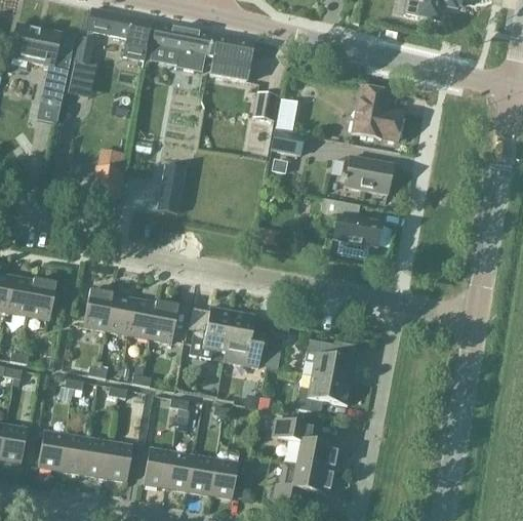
[(408,0),(406,11),(441,18),(444,4),(457,7),(458,4),(463,4),(464,0),(408,0)]
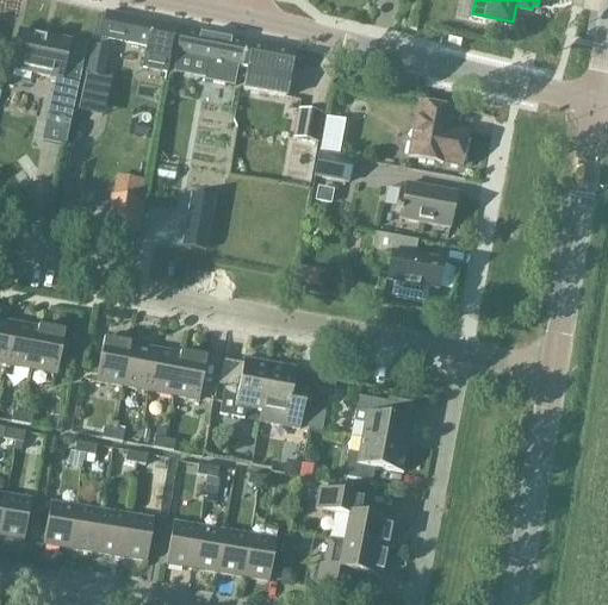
[(100,36),(146,44),(142,64),(168,70),(173,48),(169,47),(174,23),(106,8),(100,36)]
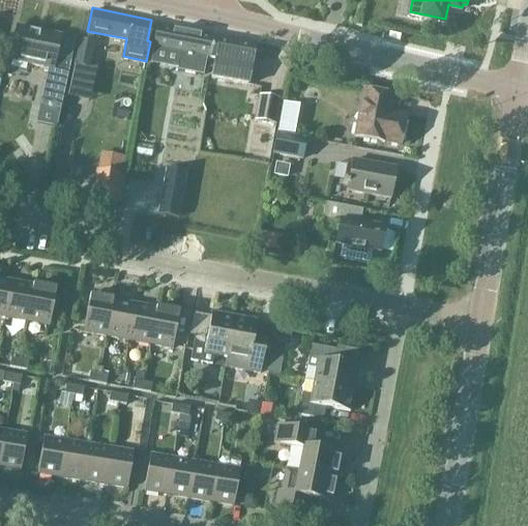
[(209,56),(214,32),(157,21),(152,45),(182,51),(179,66),(201,71),(204,55),(209,56)]
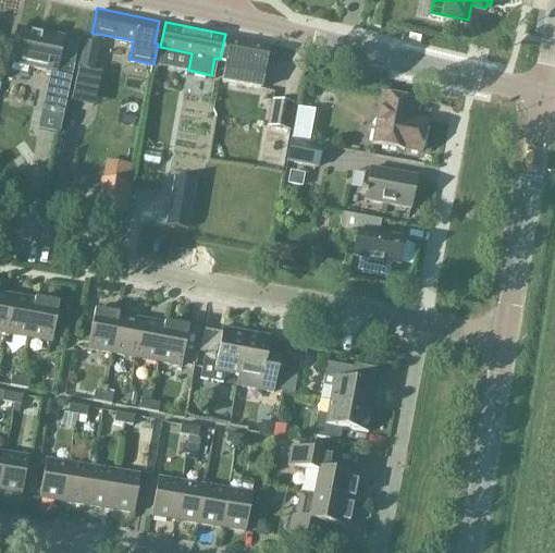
[(74,61),(58,58),(63,34),(46,29),(46,32),(39,31),(40,28),(19,24),(9,66),(10,66),(11,60),(50,69),(44,100),(65,105),(74,61)]
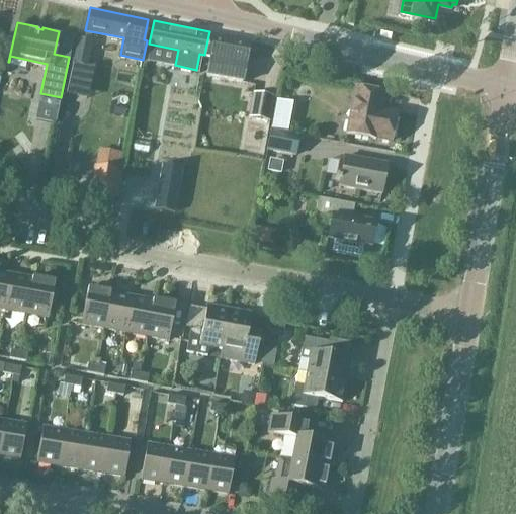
[(252,39),(209,31),(204,55),(210,56),(206,76),(244,83),(252,39)]
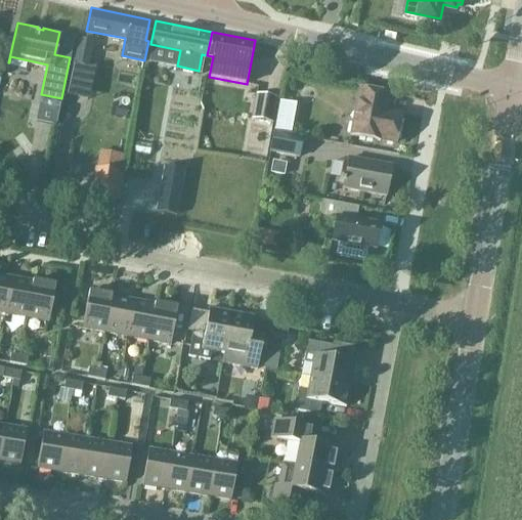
[(79,37),(74,60),(68,89),(89,94),(95,66),(88,63),(93,40),(79,37)]
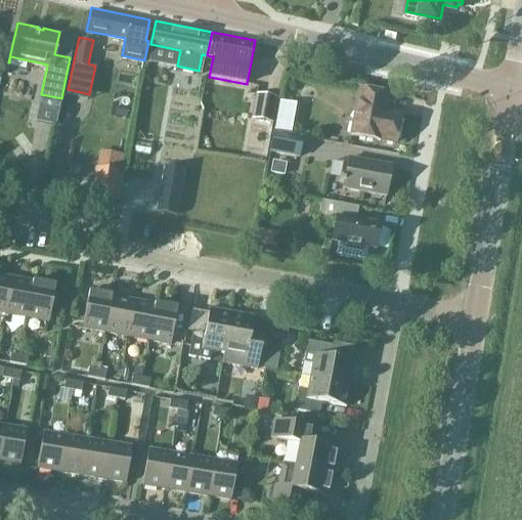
[(397,140),(402,112),(386,109),(389,91),(360,86),(352,133),(381,138),(381,137),(397,140)]
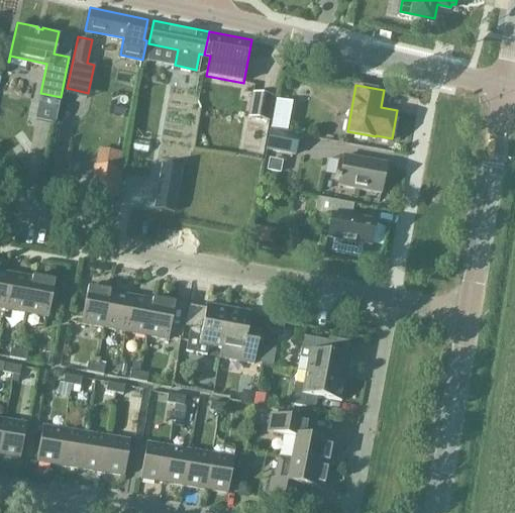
[(268,120),(272,96),(254,92),(249,117),(268,120)]
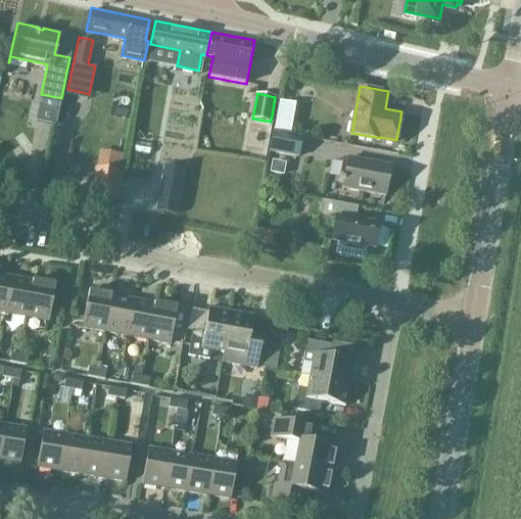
[(299,155),(302,135),(275,130),(271,150),(299,155)]
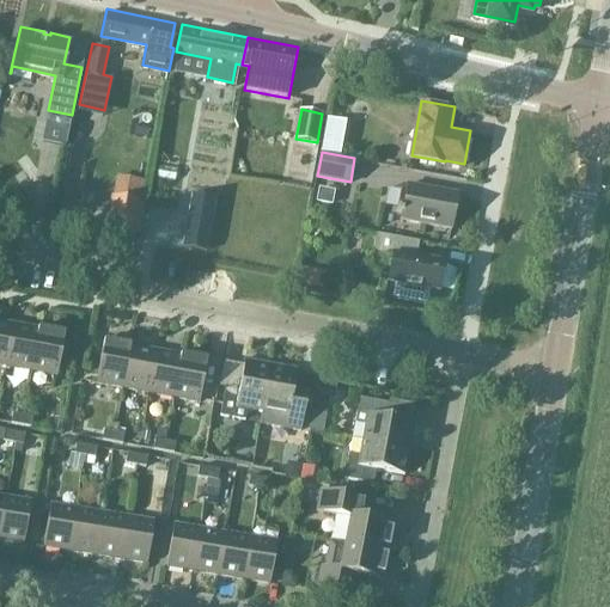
[(115,172),(107,227),(133,231),(142,177),(115,172)]
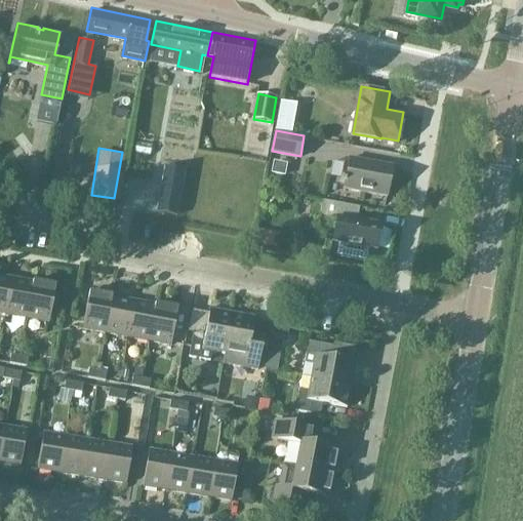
[(389,195),(394,164),(352,156),(346,188),(389,195)]
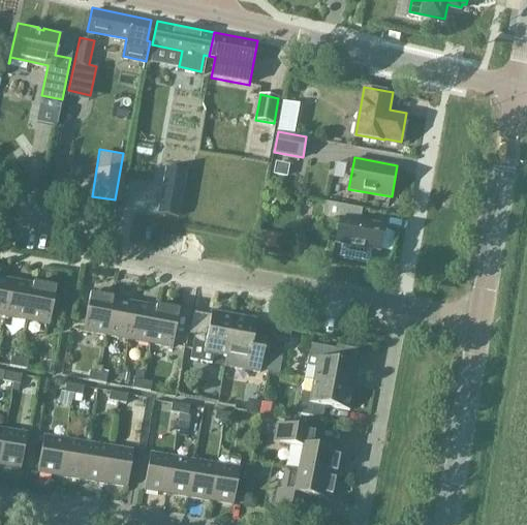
[(166,164),(158,210),(179,213),(187,168),(166,164)]
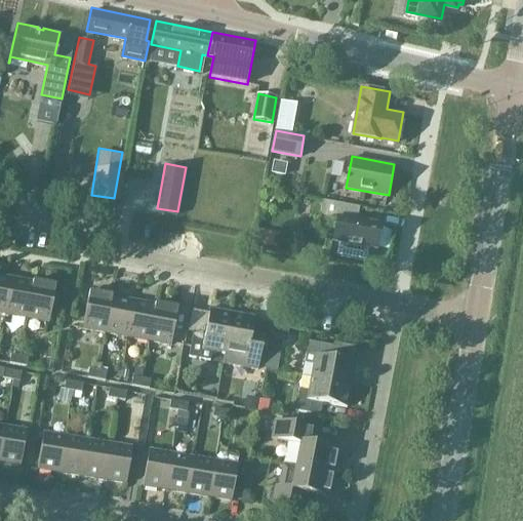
[(324,198),(322,213),(338,216),(333,240),(340,241),(338,253),(368,258),(370,246),(378,247),(383,224),(358,218),(361,205),(324,198)]
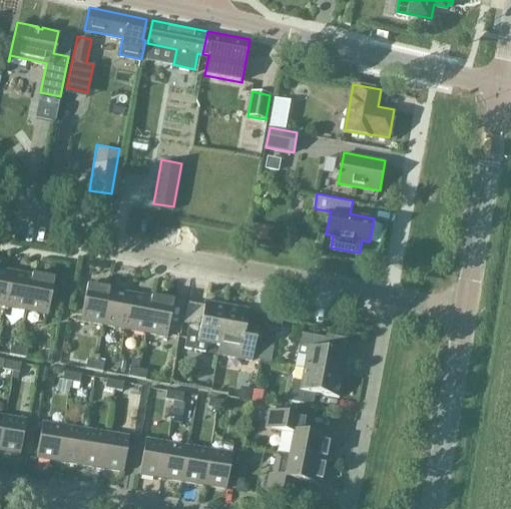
[(275,225),(252,221),(249,236),(272,239),(275,225)]
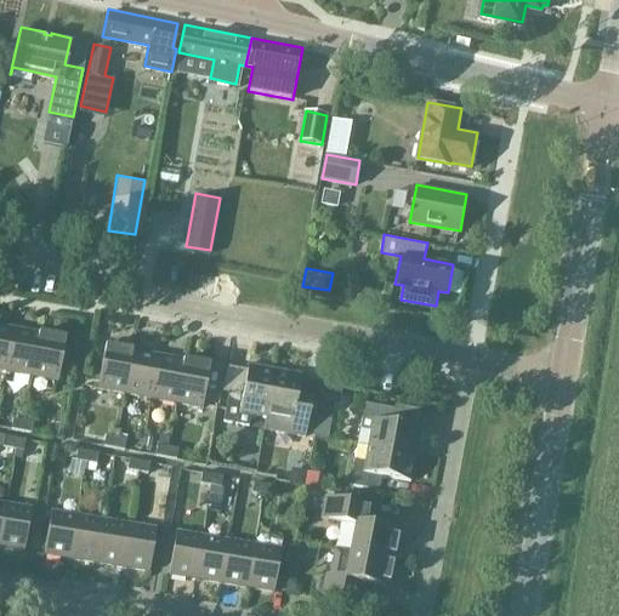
[(0,369),(7,370),(15,324),(0,320),(0,369)]
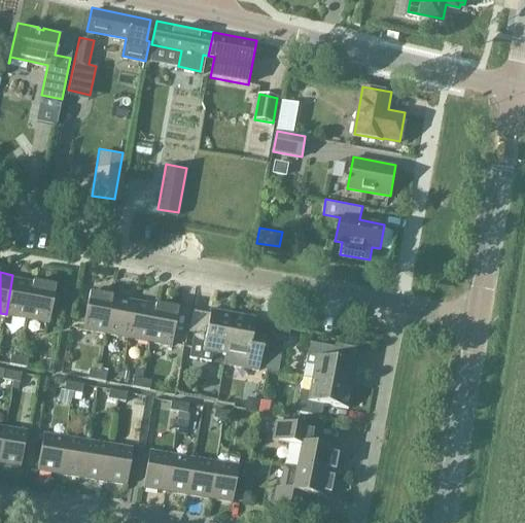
[(29,318),(35,279),(12,275),(6,314),(29,318)]
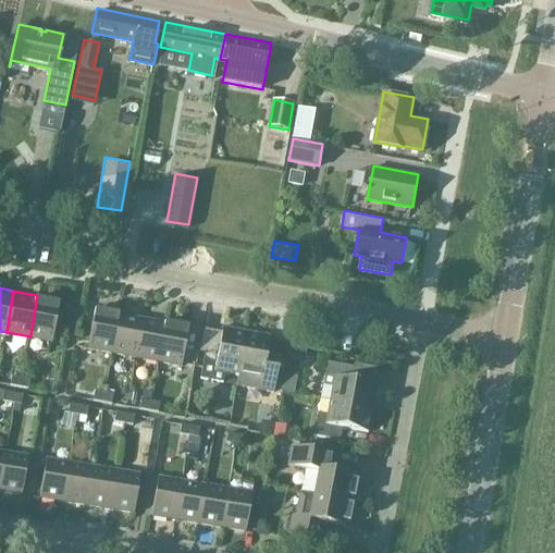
[(60,299),(37,295),(31,336),(52,341),(60,299)]
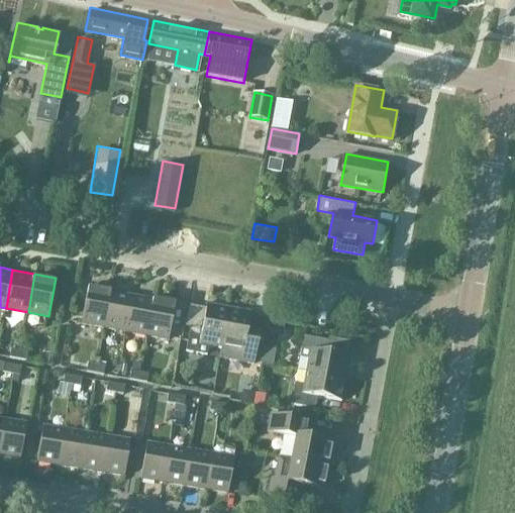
[(104,326),(110,289),(88,285),(81,322),(104,326)]
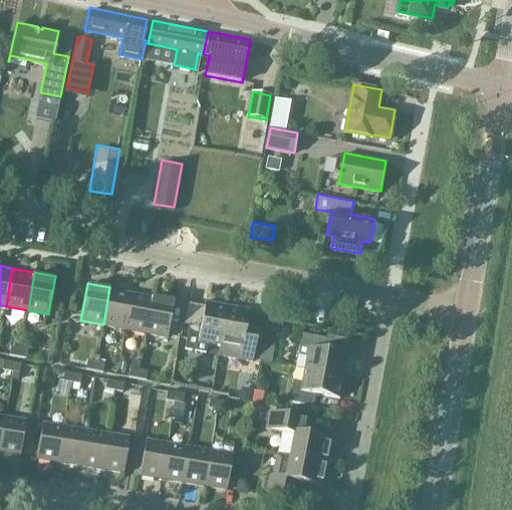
[(125,328),(132,291),(109,287),(103,324),(125,328)]
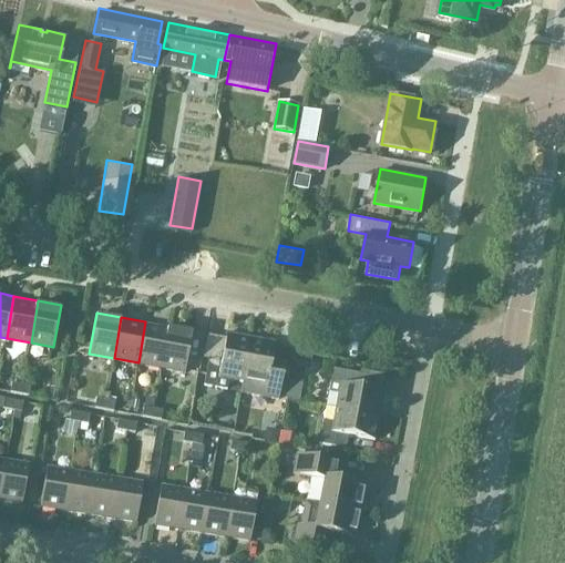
[(163,367),(170,326),(145,321),(139,362),(163,367)]
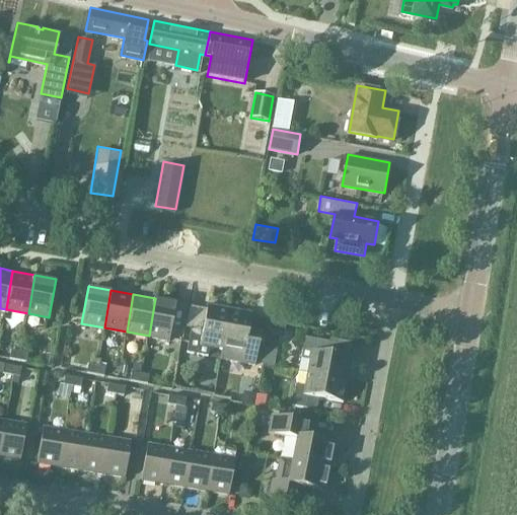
[(176,301),(155,298),(149,336),(169,339),(176,301)]
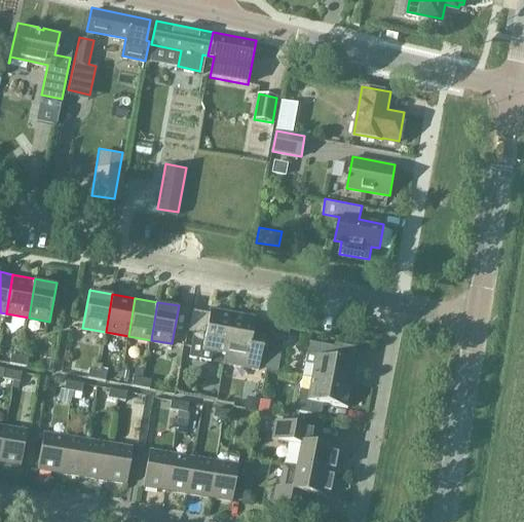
[(226,353),(234,312),(212,308),(208,332),(195,330),(190,355),(212,359),(213,350),(225,352),(226,353)]
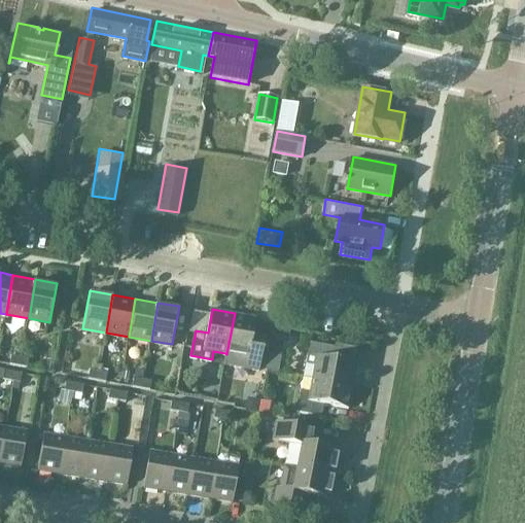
[(256,317),(235,313),(226,354),(225,353),(224,362),(259,369),(265,344),(252,342),(256,317)]
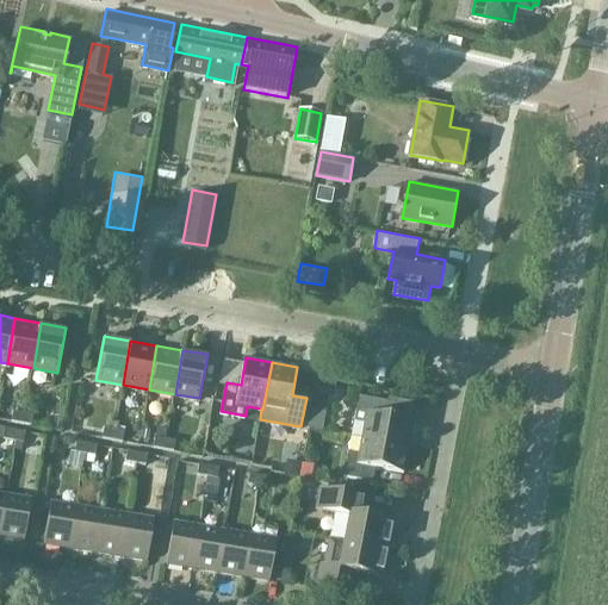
[(365,420),(363,435),(409,443),(413,418),(385,412),(389,398),(359,393),(354,418),(365,420)]
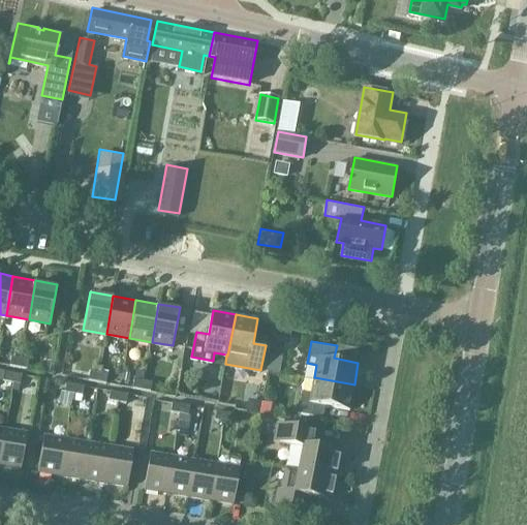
[(283,354),(270,352),(268,369),(281,372),(283,354)]
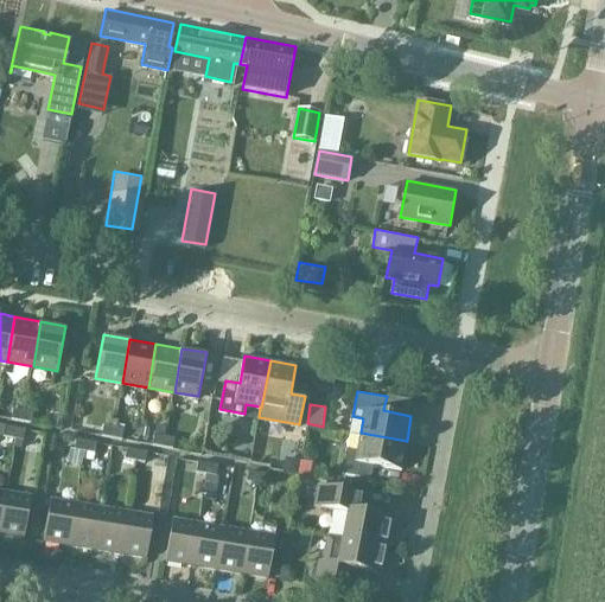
[(21,418),(24,408),(14,405),(12,416),(21,418)]
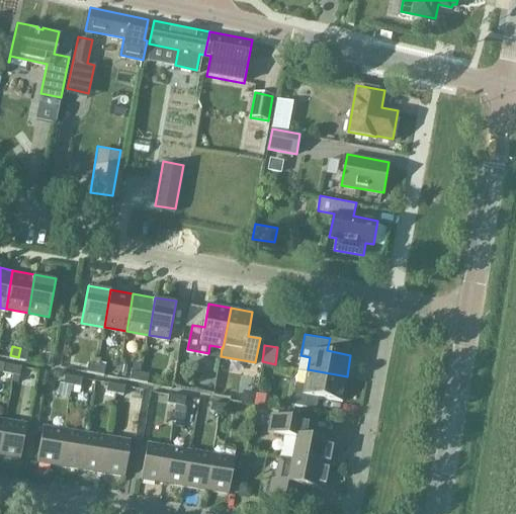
[(29,350),(20,348),(18,357),(27,358),(29,350)]
